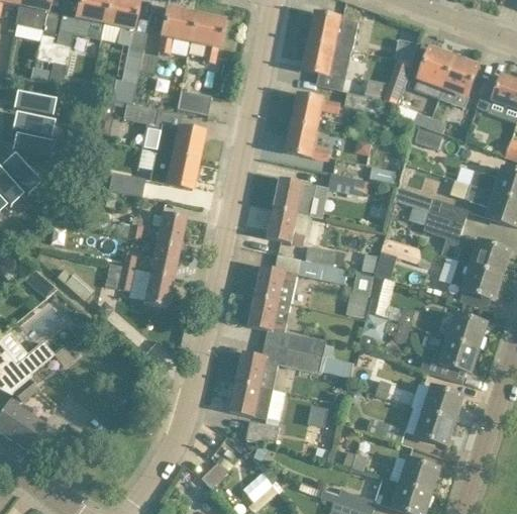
[(35,59),(52,62),(57,37),(56,37),(61,14),(47,11),(49,0),(18,0),(17,5),(18,5),(14,24),(41,30),(35,59)]
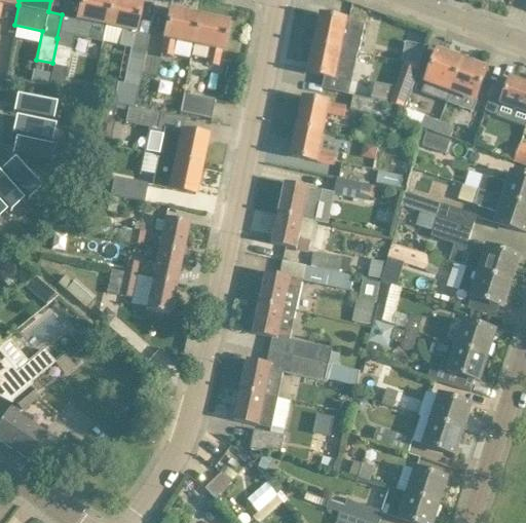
[(62,14),(57,38),(58,38),(71,41),(73,34),(102,40),(105,24),(109,0),(79,0),(76,17),(62,14)]
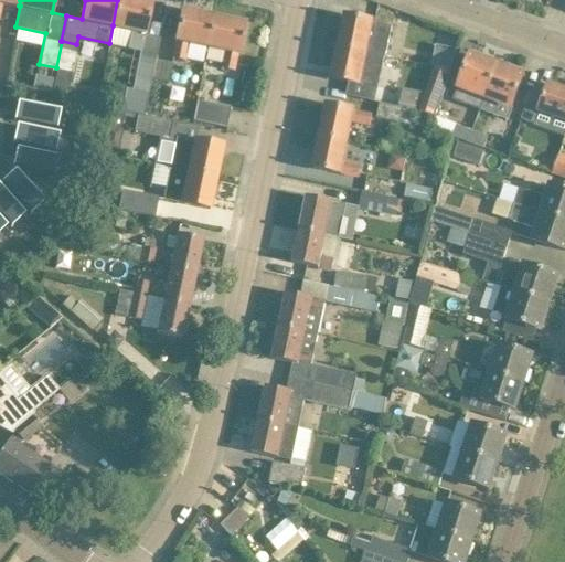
[(117,0),(113,25),(131,30),(128,46),(140,50),(144,32),(145,32),(151,1),(146,0),(117,0)]
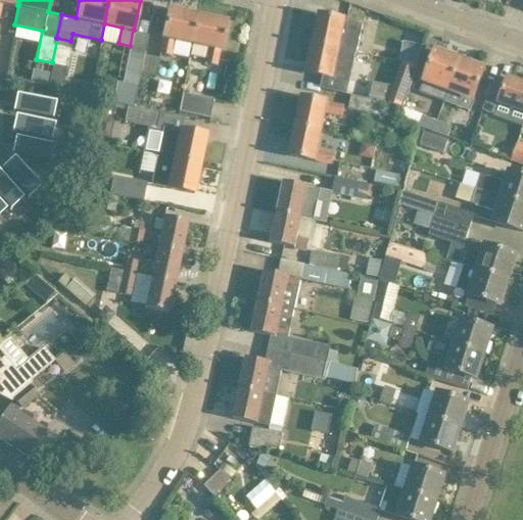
[(174,38),(191,42),(197,14),(168,7),(161,37),(162,37),(159,52),(170,54),(174,38)]
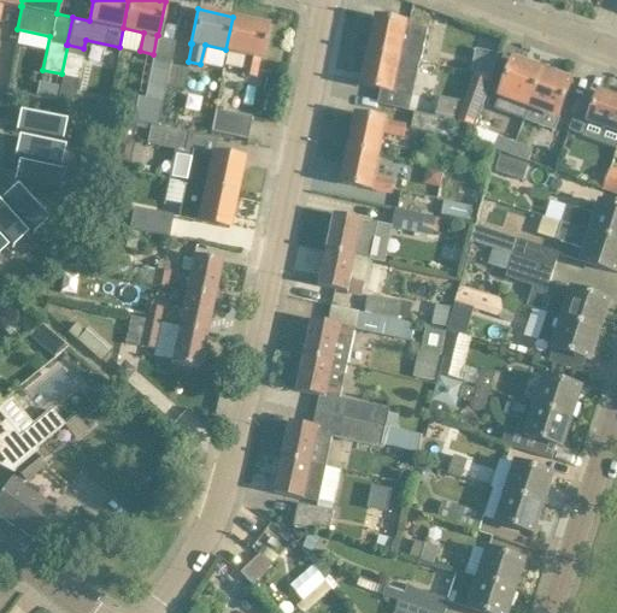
[(377,16),(370,48),(400,54),(419,59),(424,37),(427,25),(422,25),(377,16)]
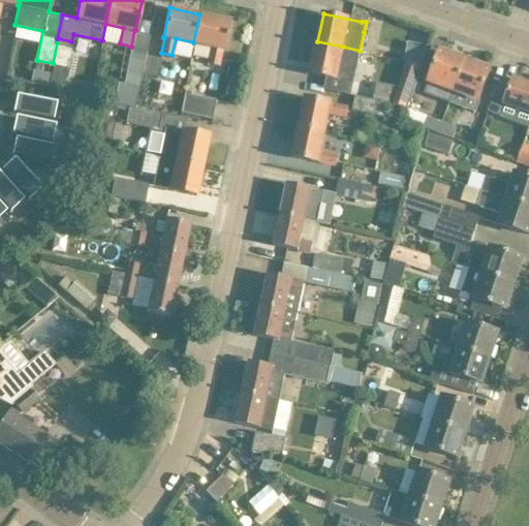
[(199,14),(193,42),(211,47),(208,62),(218,64),(222,49),(228,21),(199,14)]
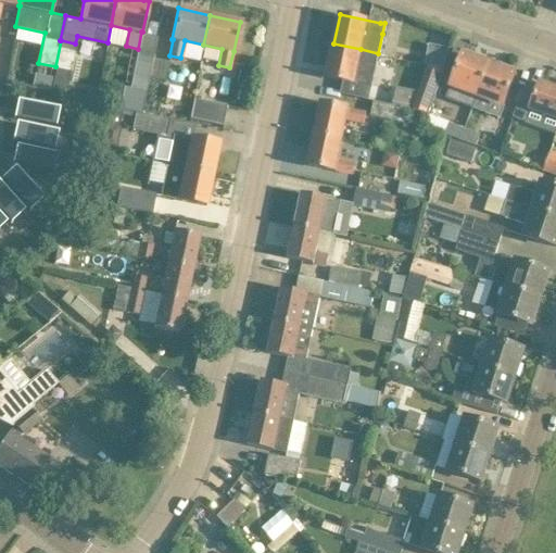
[(61,40),(55,66),(72,70),(77,44),(61,40)]
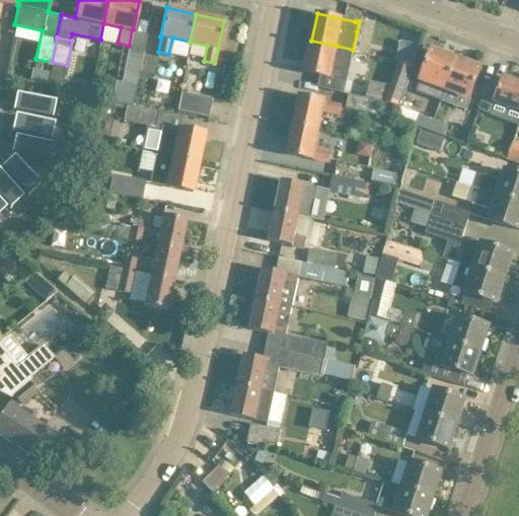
[(404,39),(402,59),(421,61),(423,41),(404,39)]
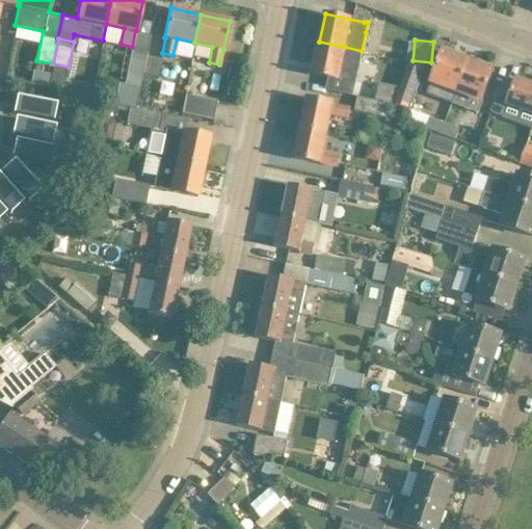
[(319,42),(313,71),(334,76),(355,80),(357,71),(362,51),(345,47),(319,42)]
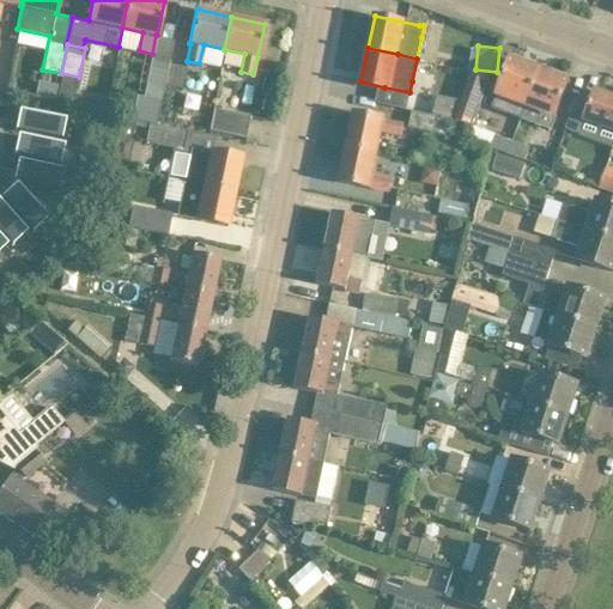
[(492,105),(521,116),(539,67),(510,58),(492,105)]
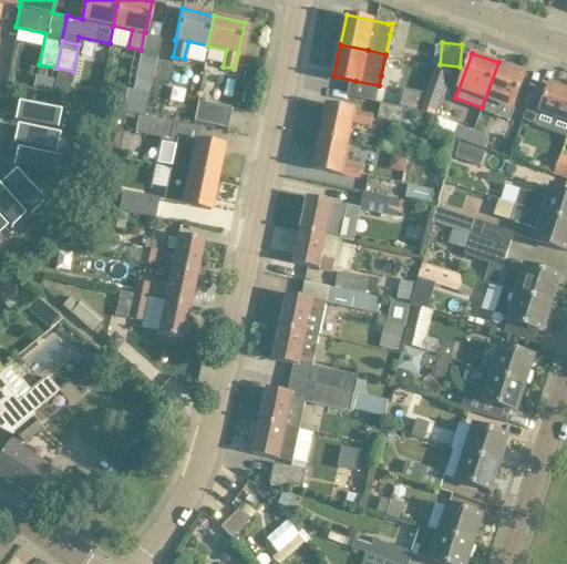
[(115,94),(112,108),(137,112),(144,113),(152,77),(155,59),(138,55),(132,90),(135,90),(132,106),(122,104),(124,95),(115,94)]
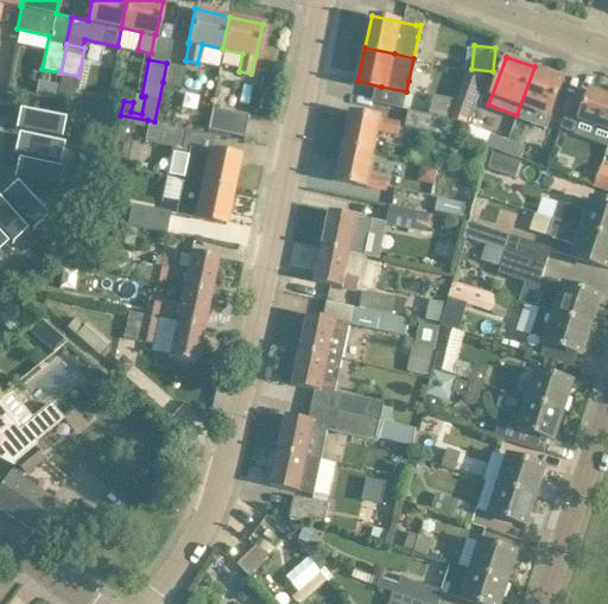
[(166,63),(163,82),(181,87),(184,67),(166,63)]
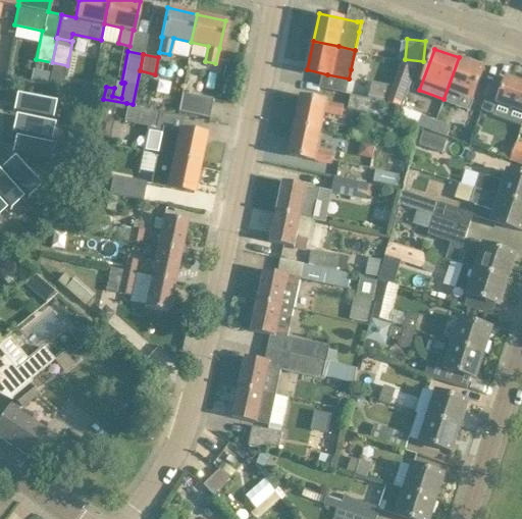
[(459,57),(447,91),(471,100),(483,66),(459,57)]
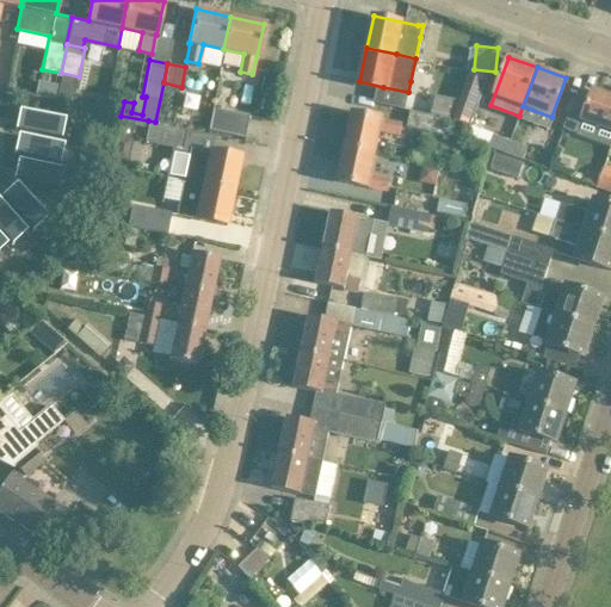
[(576,92),(565,128),(610,143),(610,93),(594,87),(591,98),(576,92)]
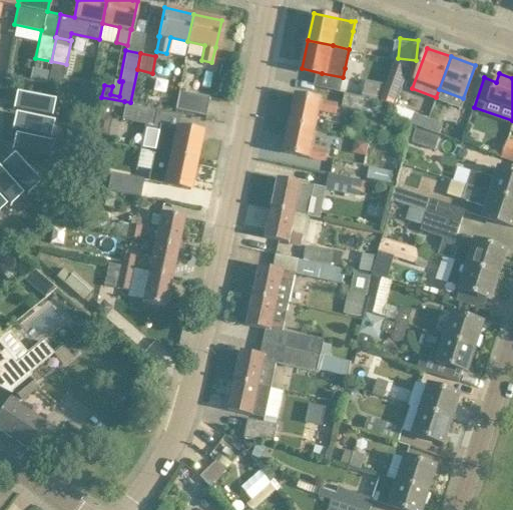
[(366,78),(363,94),(395,101),(398,84),(366,78)]
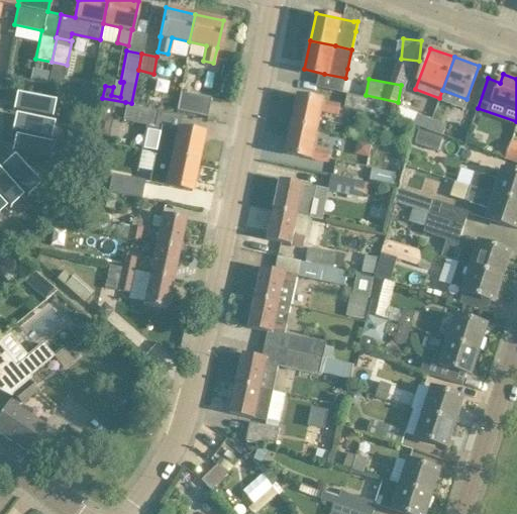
[(180,90),(176,109),(206,115),(210,96),(180,90)]
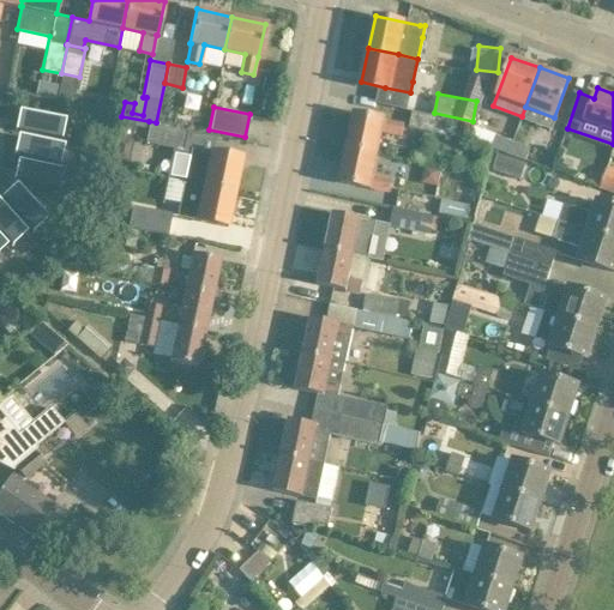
[(471,124),(473,121),(428,113),(413,109),(409,126),(444,133),(447,118),(471,124)]
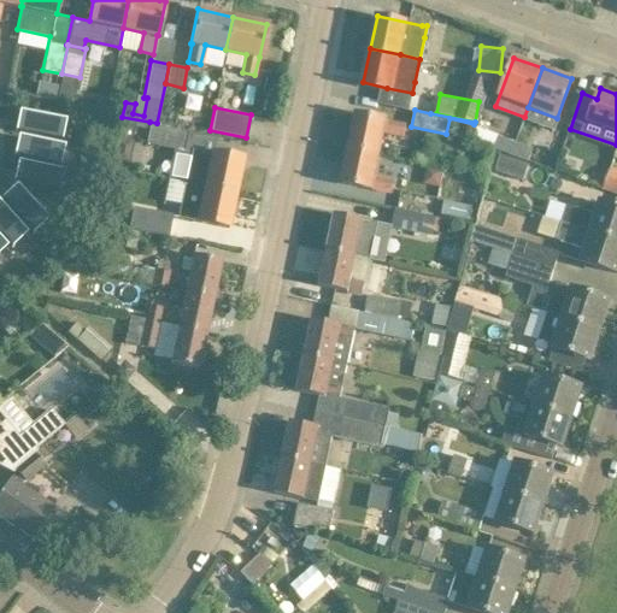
[(15,128),(15,130),(62,139),(62,137),(59,136),(62,119),(21,111),(18,129),(15,128)]
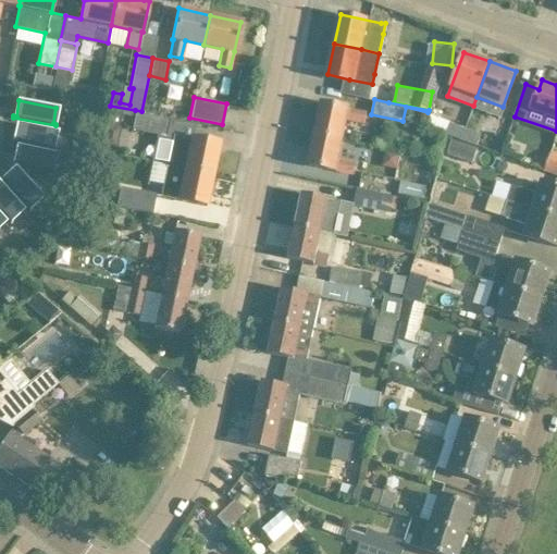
[(322,101),(316,132),(343,137),(347,118),(364,122),(368,111),(322,101)]
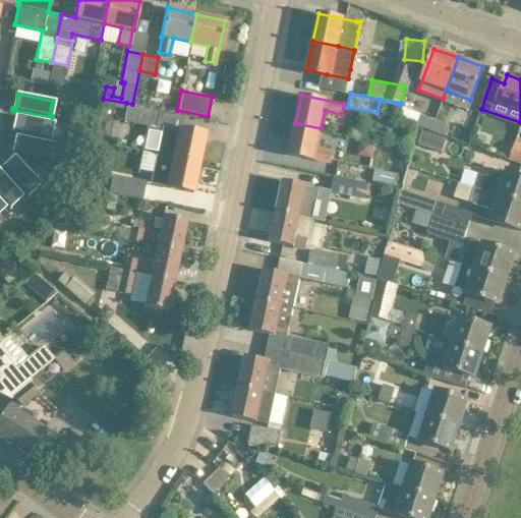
[(104,100),(101,116),(112,118),(115,102),(114,102),(104,100)]
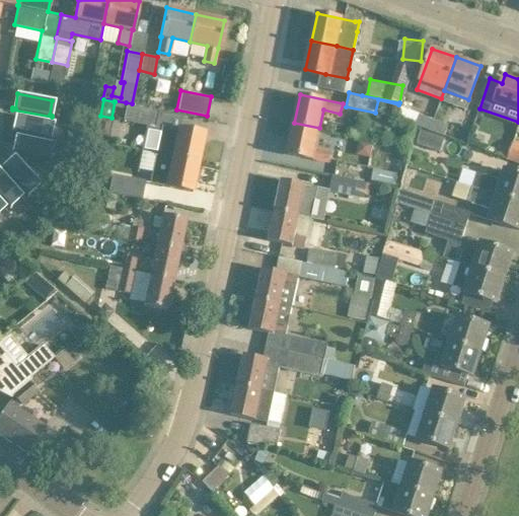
[(126,103),(123,119),(147,124),(154,125),(155,122),(157,109),(132,103),(126,102),(126,103)]
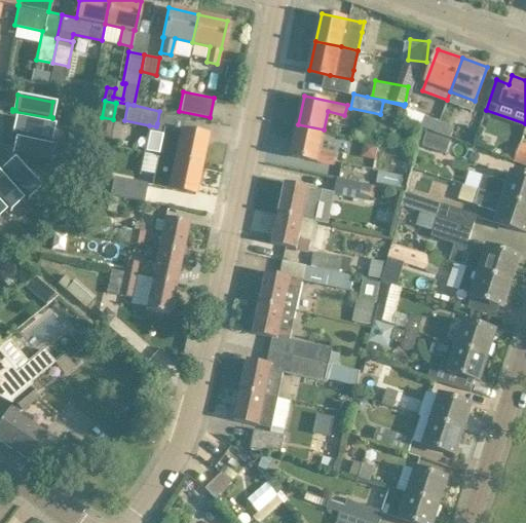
[(421,124),(436,129),(440,119),(424,114),(421,124)]
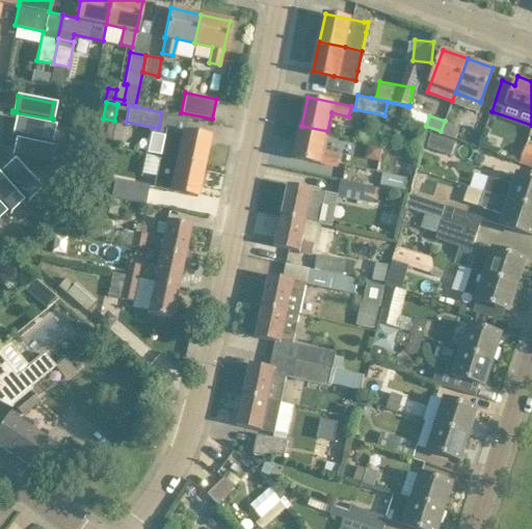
[(11,132),(11,133),(51,140),(52,139),(49,139),(52,124),(17,117),(14,132),(11,132)]
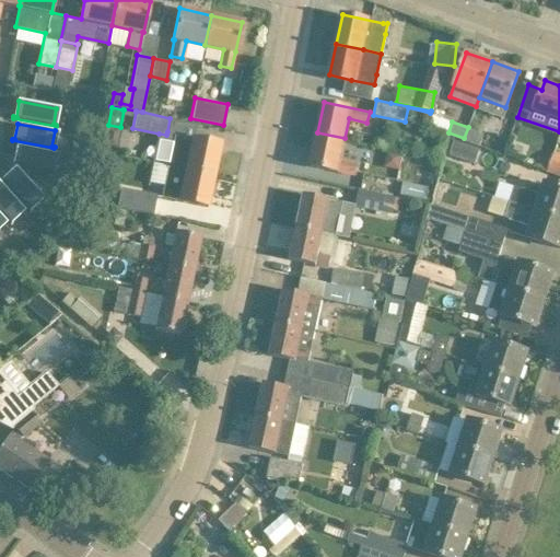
[(468,127),(464,138),(479,143),(483,132),(468,127)]
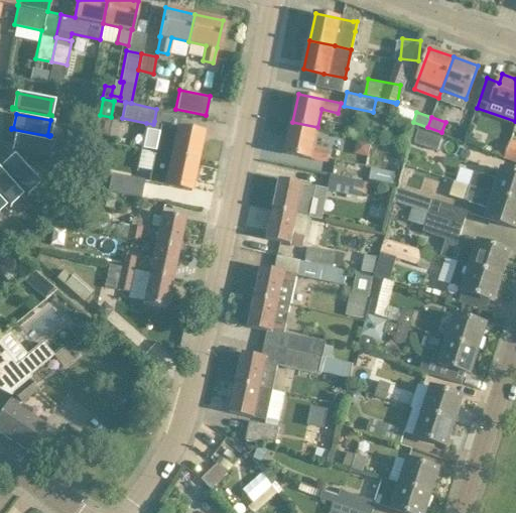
[(313,146),(317,127),(292,122),(285,151),(311,156),(328,160),(330,150),(313,146)]
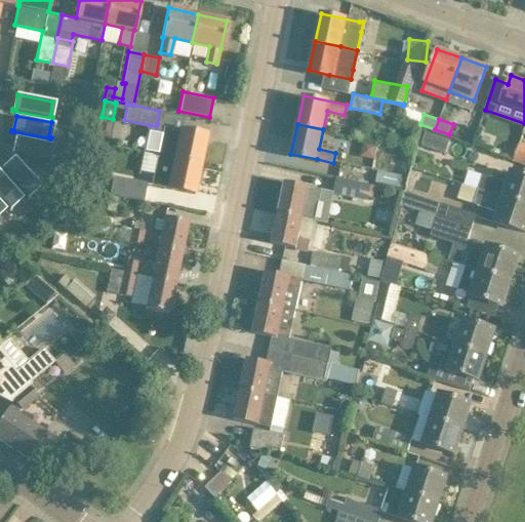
[(164,125),(157,153),(200,162),(206,133),(182,128),(179,128),(164,125)]
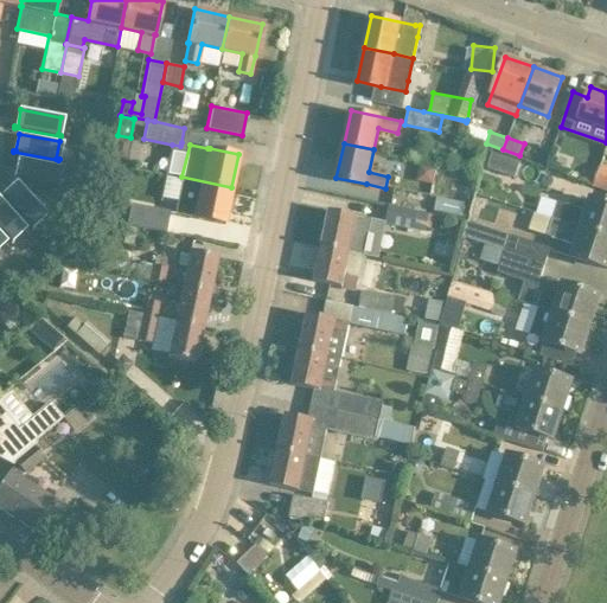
[(521,159),(493,149),(487,166),(515,175),(521,159)]
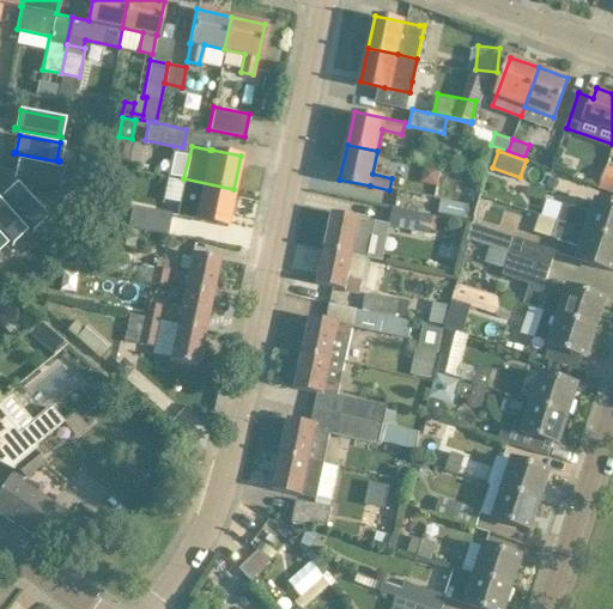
[(13,177),(12,178),(59,187),(59,186),(56,186),(60,168),(19,160),(16,177),(13,177)]
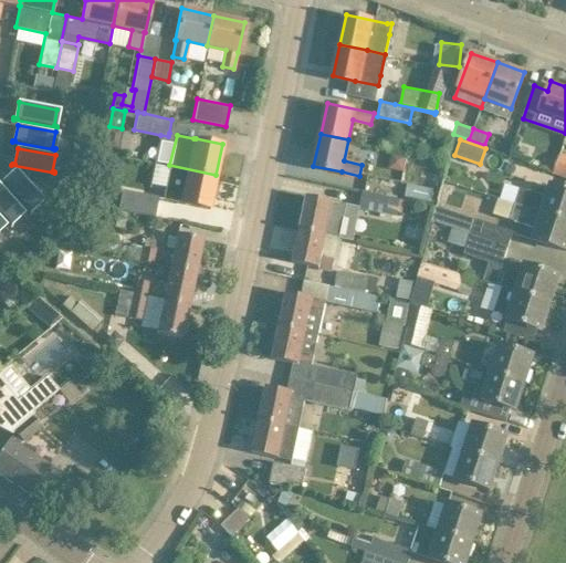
[(559,152),(553,169),(565,174),(565,154),(561,152),(559,152)]
